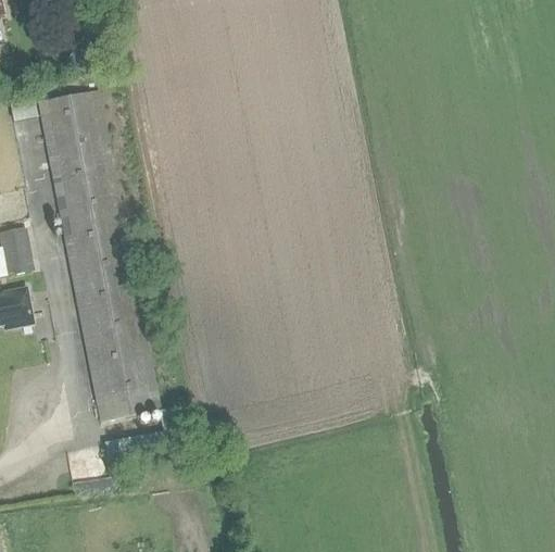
[(82,37),(66,59),(85,71),(100,49),(82,37)]
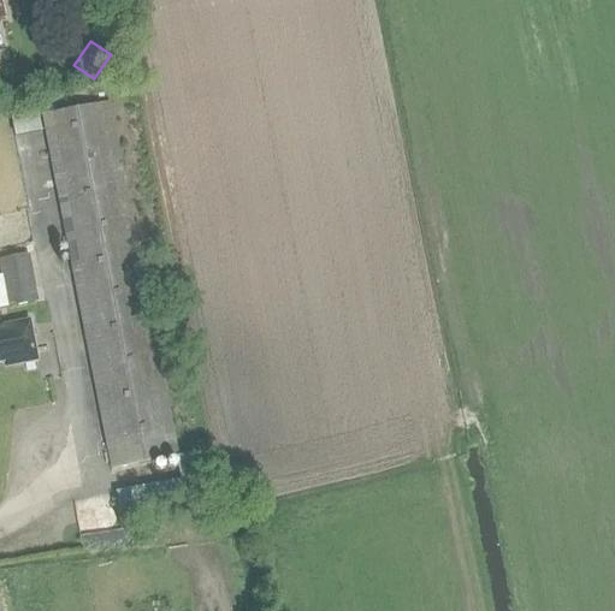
[(110,99),(43,112),(108,466),(179,452),(110,99)]
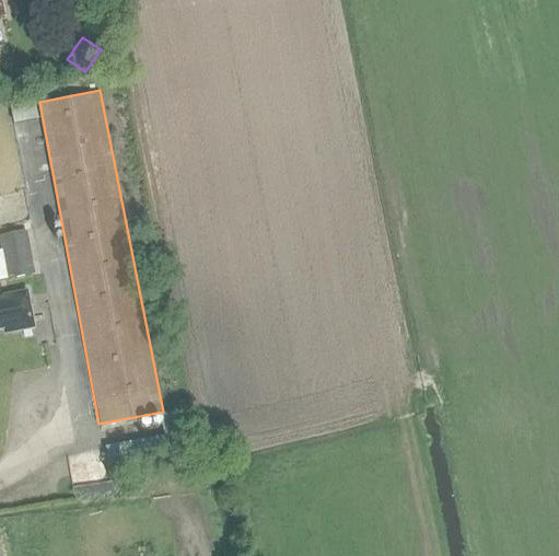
[(21,93),(26,118),(38,116),(34,91),(21,93)]
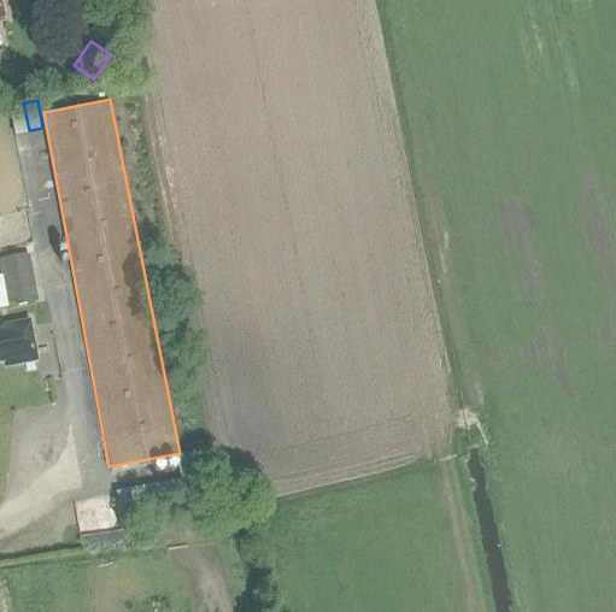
[(1,256),(4,272),(0,272),(0,305),(34,299),(24,251),(1,256)]
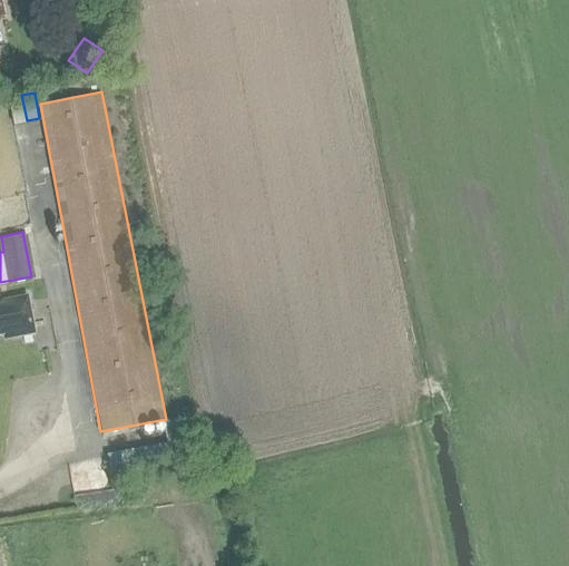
[(5,337),(33,331),(27,293),(0,298),(0,332),(3,332),(5,337)]
